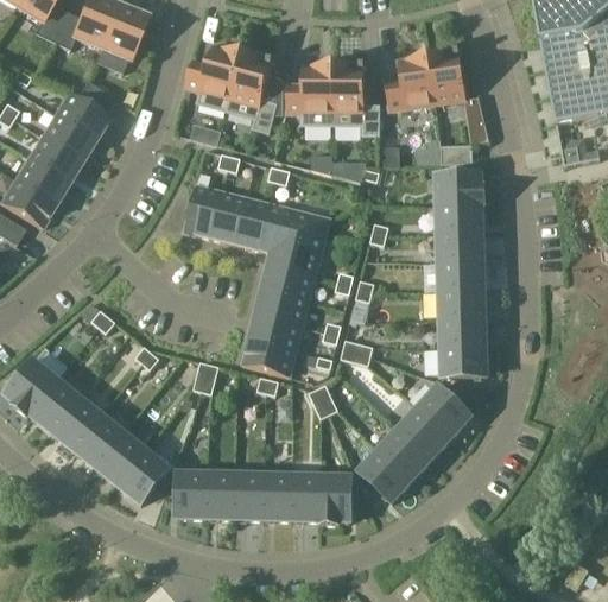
[(19,0),(16,7),(39,23),(35,30),(54,39),(68,10),(52,2),(54,0),(19,0)]
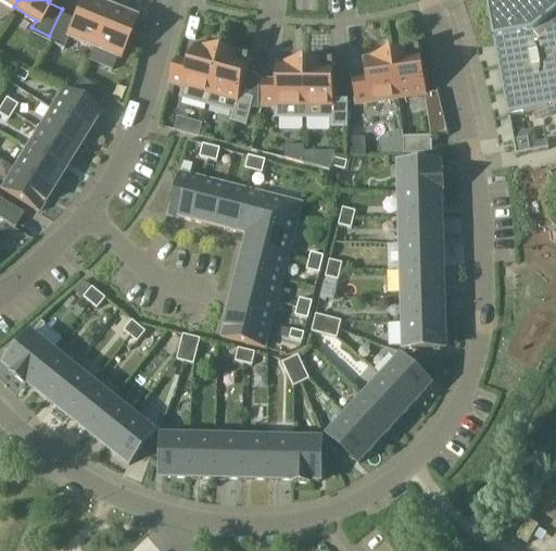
[(110,5),(96,0),(84,0),(77,16),(62,9),(49,36),(66,45),(70,37),(93,46),(110,5)]
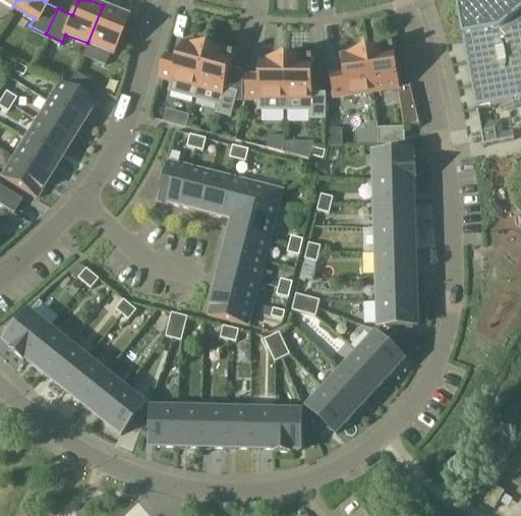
[(460,0),(459,6),(476,107),(520,98),(520,0),(460,0)]
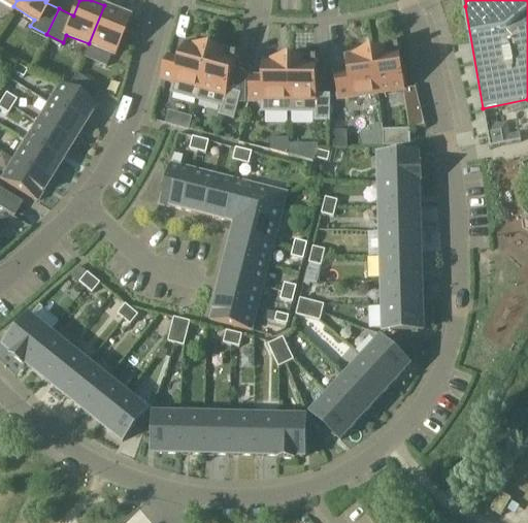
[(127,14),(104,5),(89,43),(112,53),(127,14)]
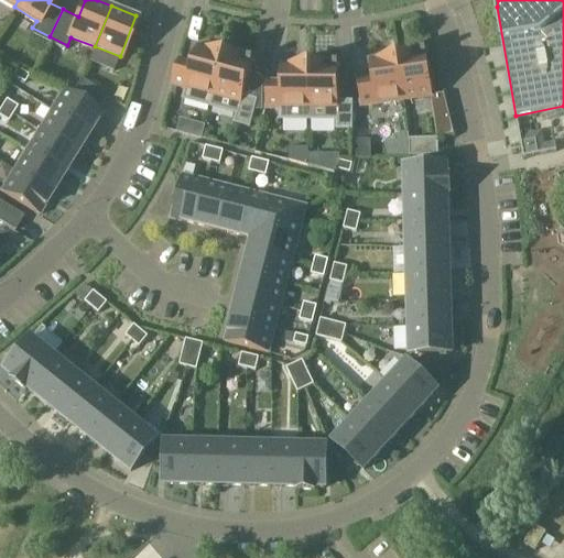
[(226,50),(197,41),(193,58),(180,55),(172,81),(214,93),(226,50)]
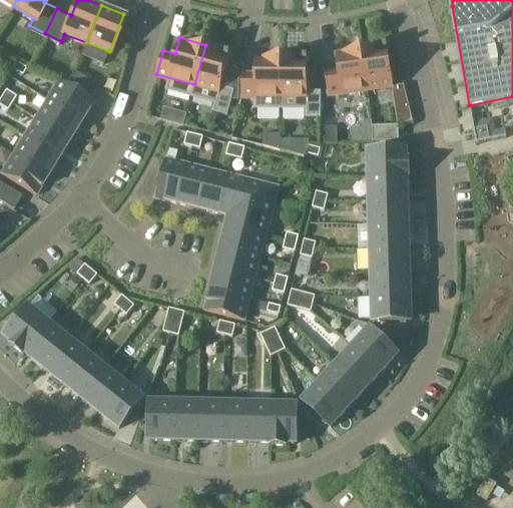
[(388,43),(362,46),(368,87),(394,84),(388,43)]
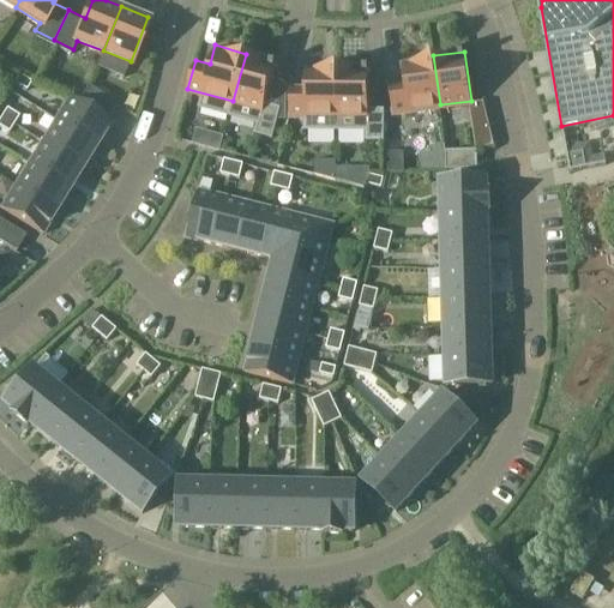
[(246,53),(246,54),(233,101),(262,109),(256,128),(272,133),(281,104),(265,101),(276,61),(246,53)]
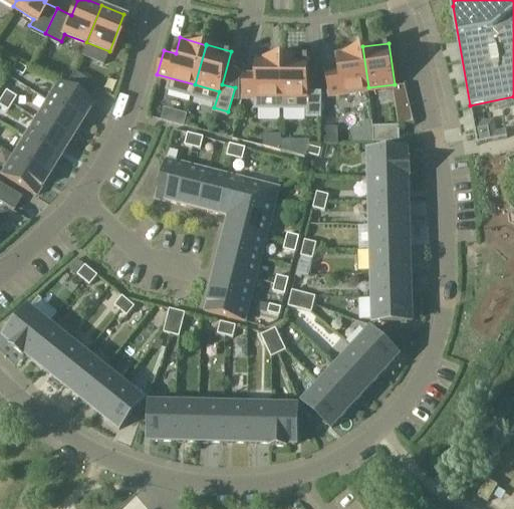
[(362,46),(336,50),(338,66),(326,68),(329,93),(368,87),(362,46)]
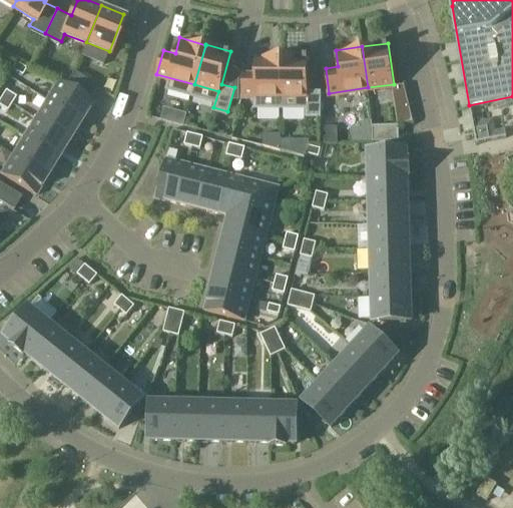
[(282,54),(255,54),(255,70),(242,70),(242,95),(282,96),(282,54)]
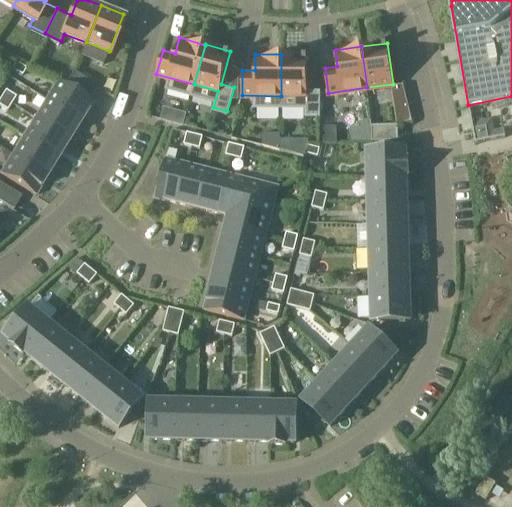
[(306,54),(281,54),(281,96),(306,96),(305,114),(320,114),(320,89),(306,88),(306,54)]
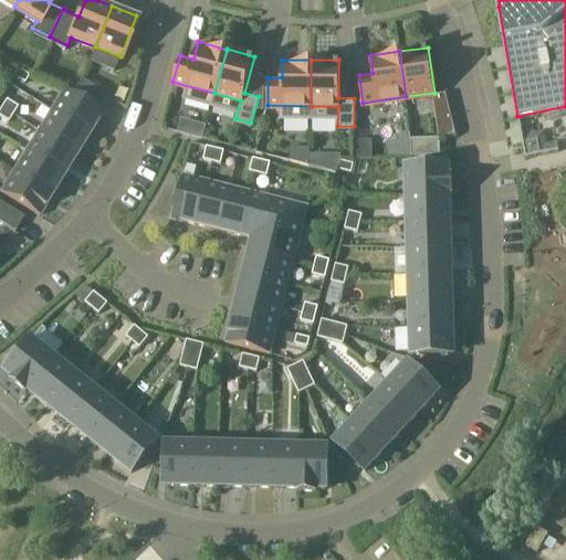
[(29,72),(17,64),(12,72),(23,80),(29,72)]
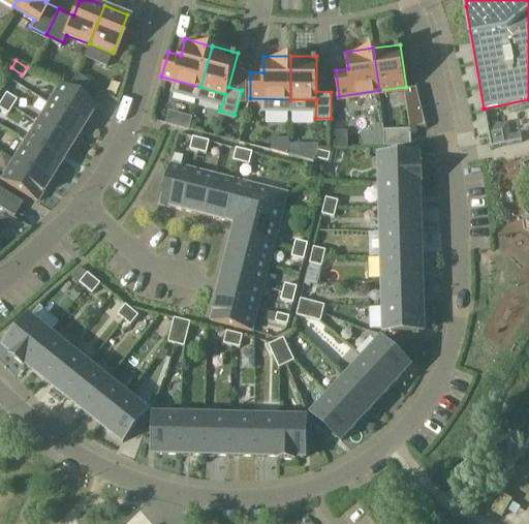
[(103,90),(78,74),(71,86),(96,101),(103,90)]
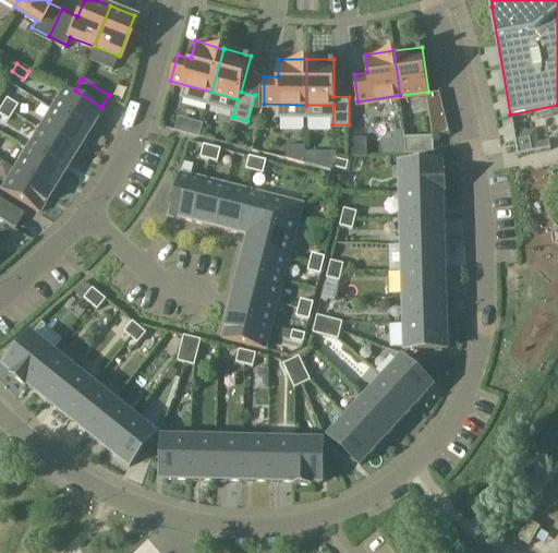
[(75,91),(63,84),(50,105),(88,128),(101,107),(75,91)]
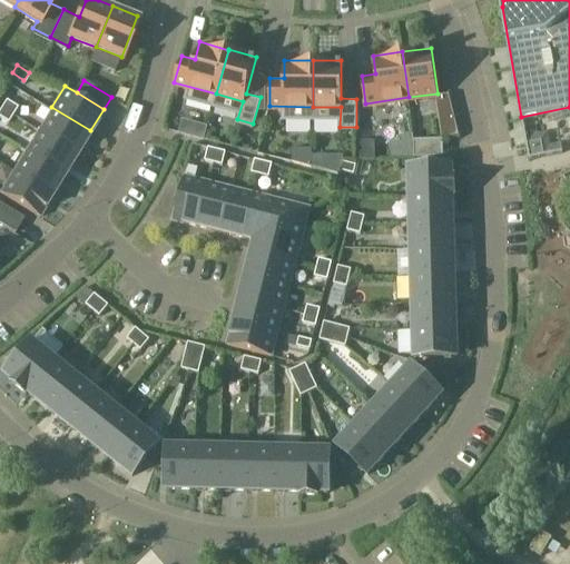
[(458,129),(449,91),(438,94),(442,131),(458,129)]
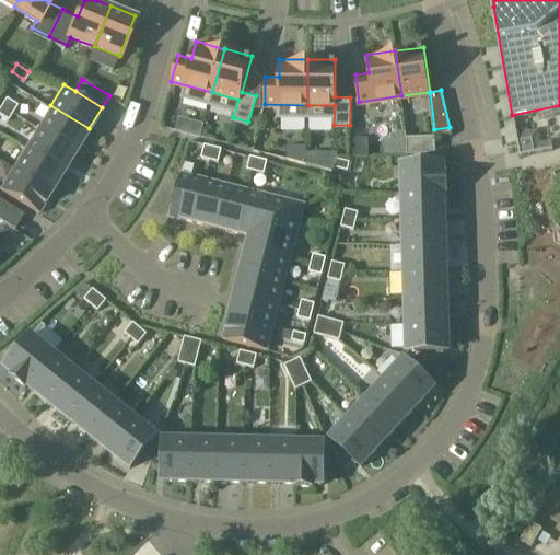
[(16,102),(6,95),(1,102),(12,110),(16,102)]
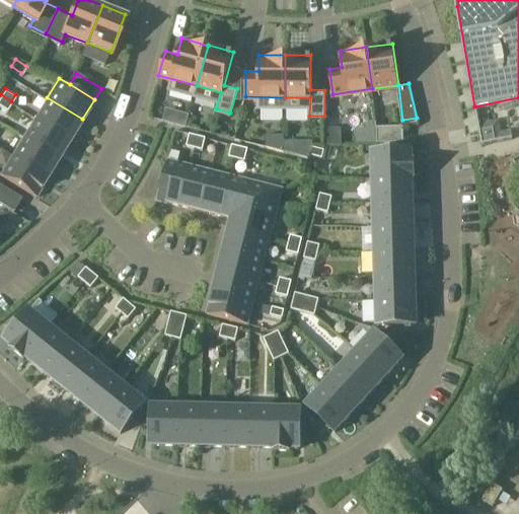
[(11,101),(1,94),(0,95),(0,103),(7,108),(11,101)]
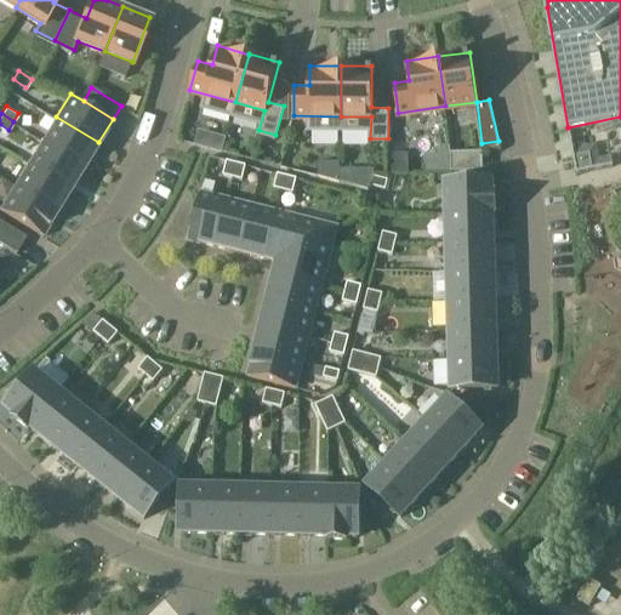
[(98,142),(56,117),(43,140),(84,165),(98,142)]
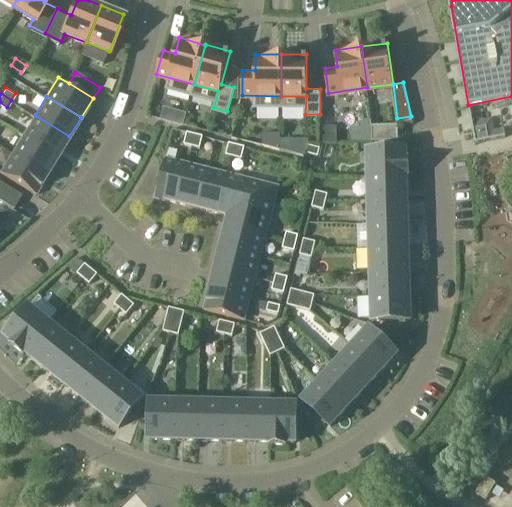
[(69,136),(35,115),(24,133),(58,154),(69,136)]
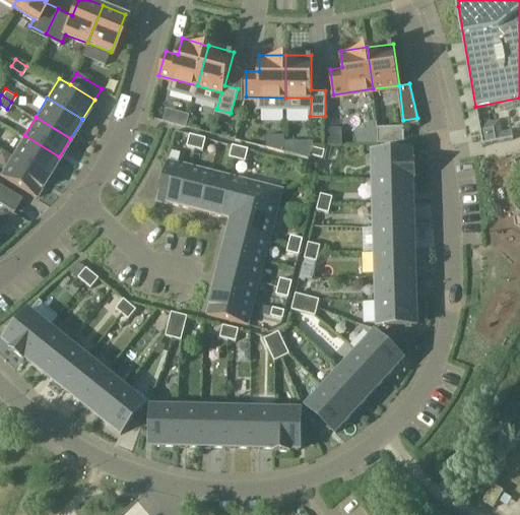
[(402,125),(378,126),(378,140),(403,139),(402,125)]
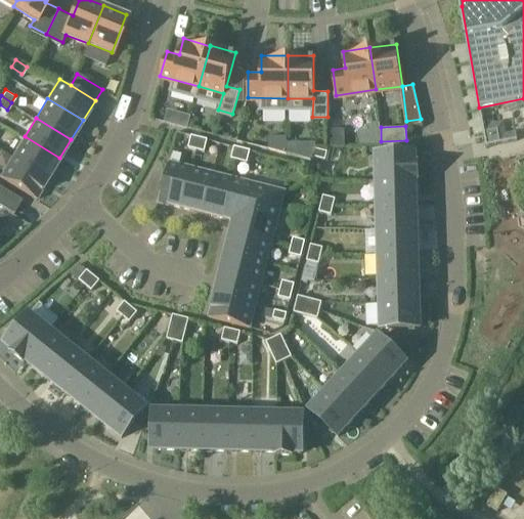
[(328,127),(328,144),(344,144),(344,127),(328,127)]
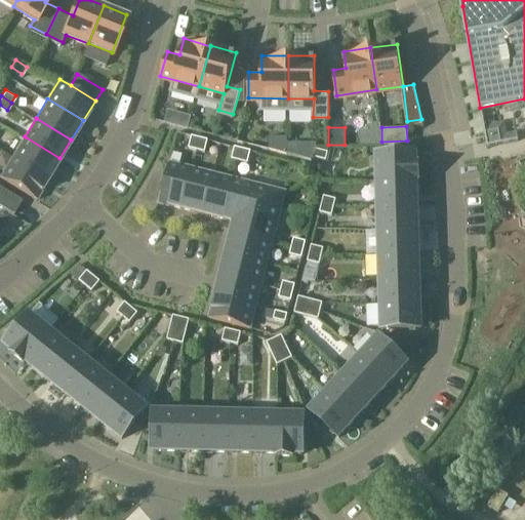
[(200,134),(192,132),(189,145),(197,147),(200,134)]
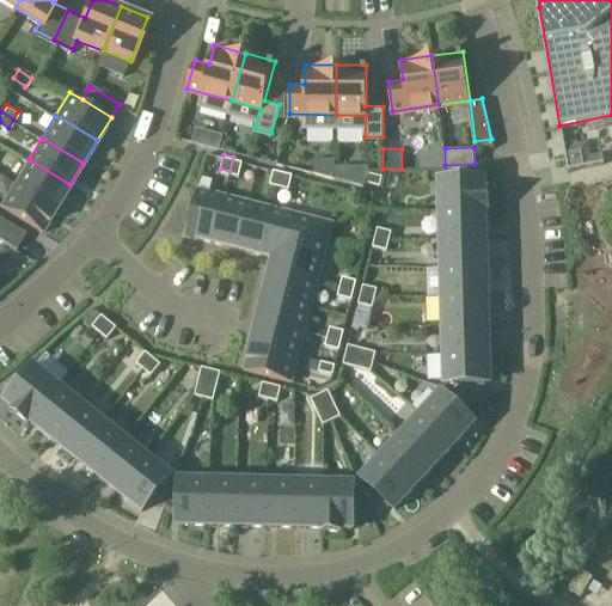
[(242,159),(233,157),(230,171),(239,173),(242,159)]
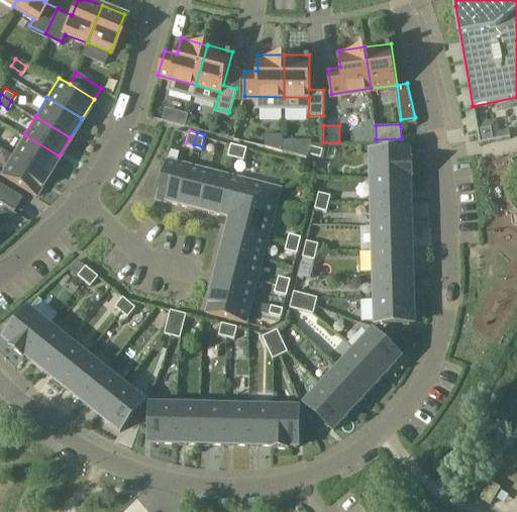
[(59,156),(24,134),(12,152),(47,175),(59,156)]
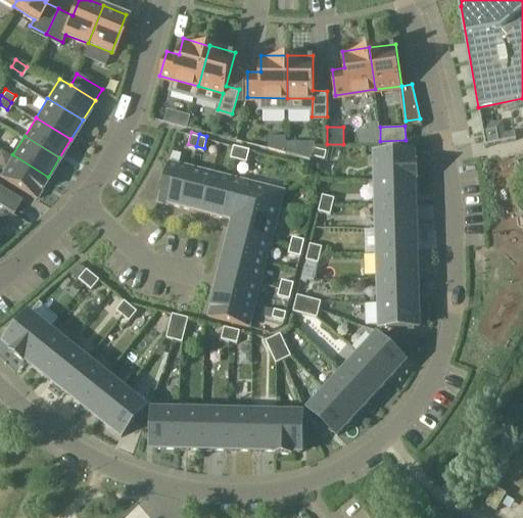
[(287,139),(286,150),(303,154),(303,139),(287,139)]
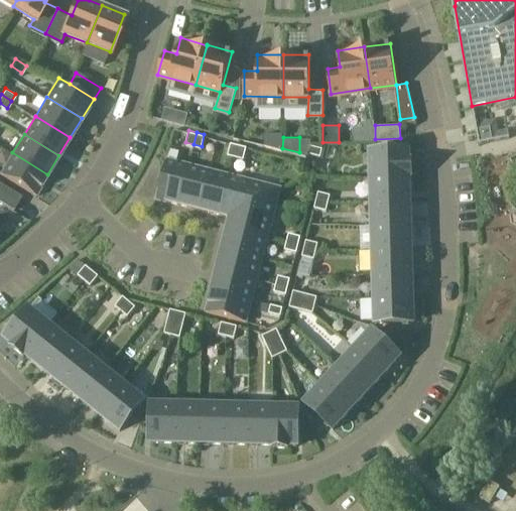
[(239,143),(231,141),(228,152),(236,154),(239,143)]
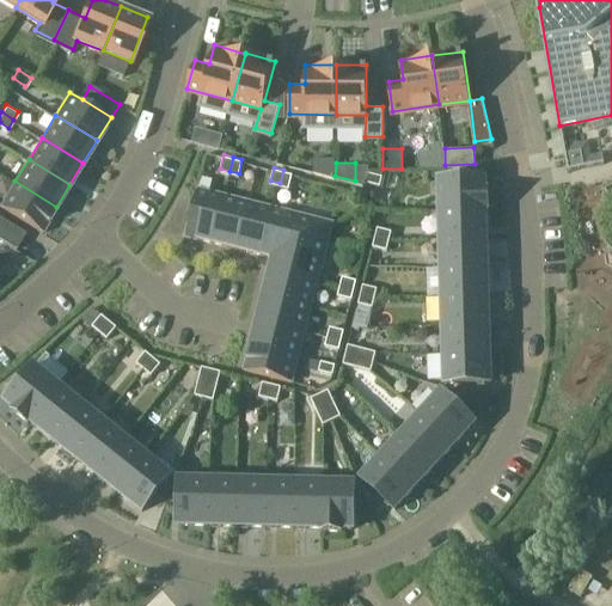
[(292,172),(283,170),(280,183),(288,185),(292,172)]
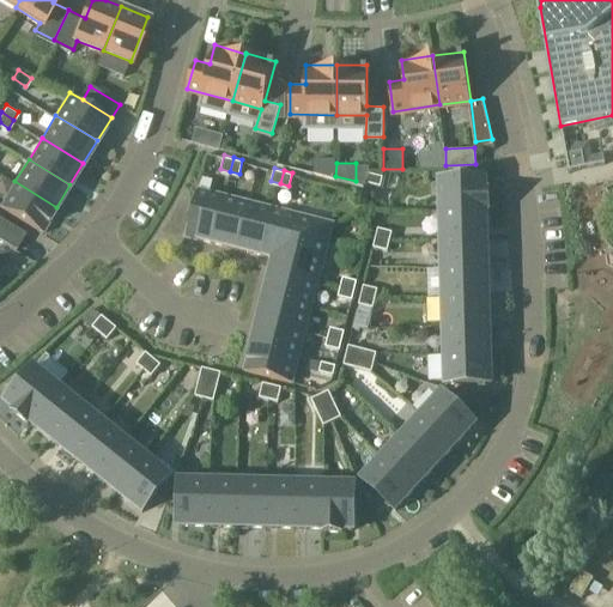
[(370,173),(368,182),(382,186),(384,176),(370,173)]
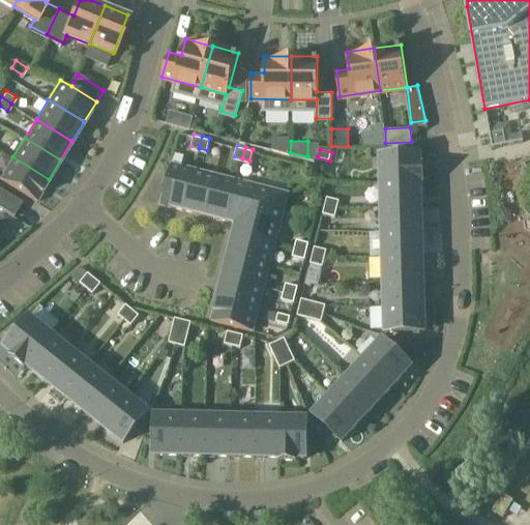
[(420,152),(380,153),(381,179),(420,178),(420,152)]
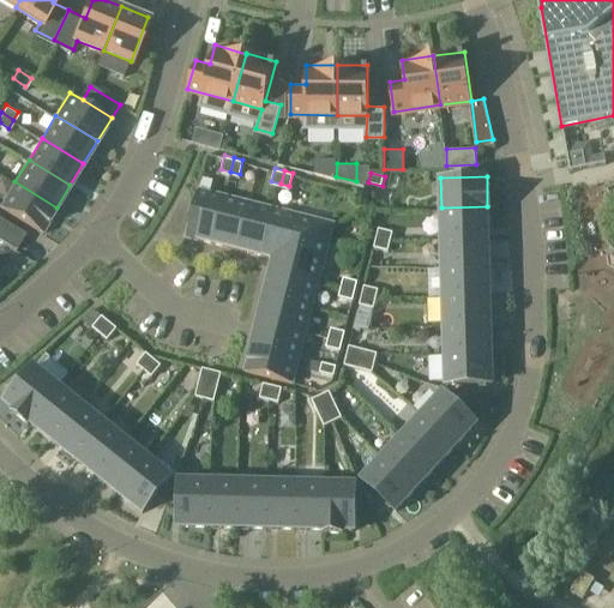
[(56,208),(14,181),(0,205),(42,230),(56,208)]
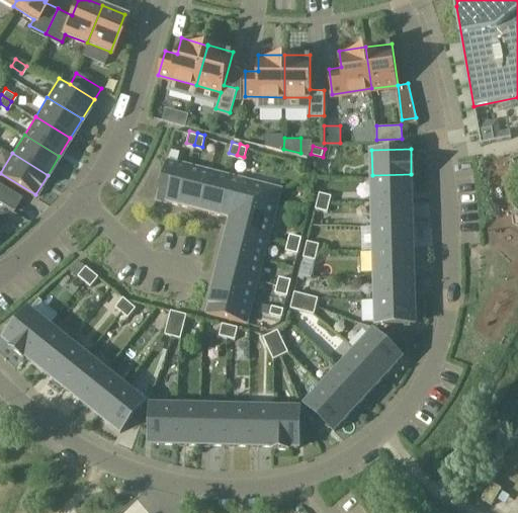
[(189,163),(167,157),(157,197),(179,202),(189,163)]
